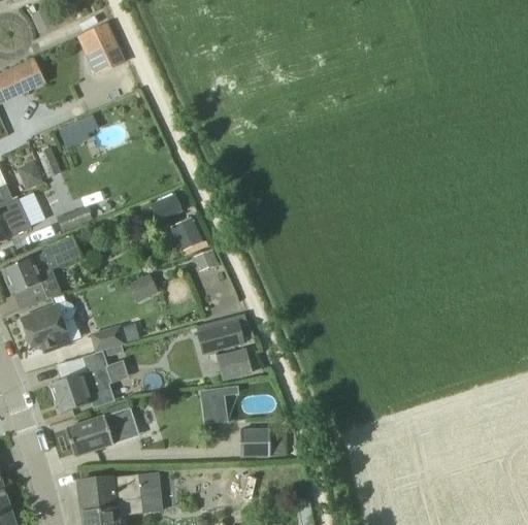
[(31,13),(39,32),(51,27),(42,8),(31,13)]
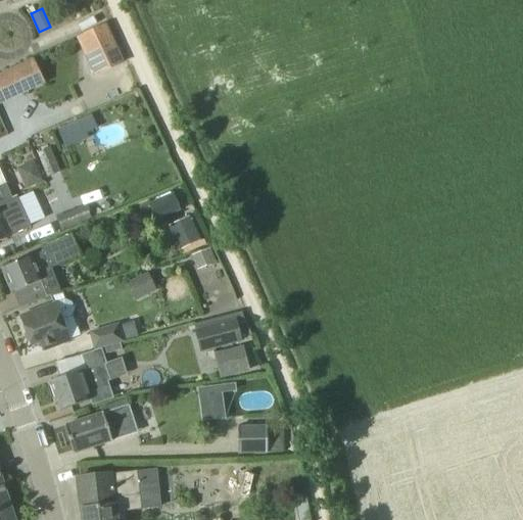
[(82,35),(98,72),(123,60),(105,24),(82,35)]
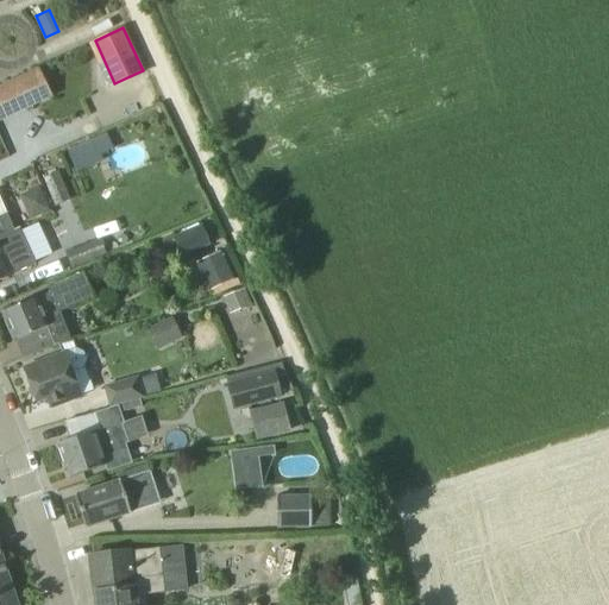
[(52,92),(39,67),(12,79),(25,105),(52,92)]
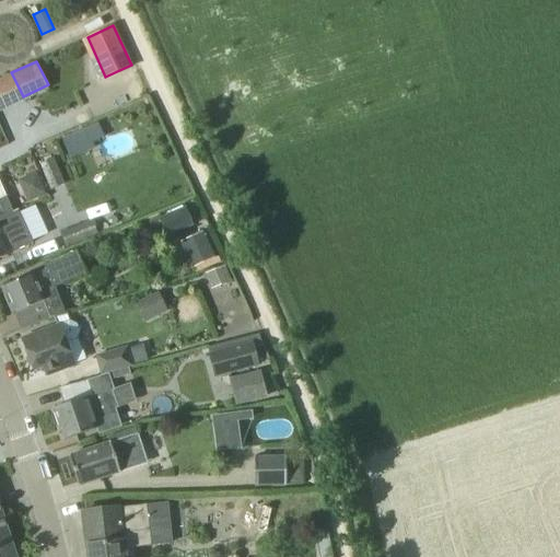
[(97,119),(62,136),(71,155),(93,146),(91,140),(105,134),(97,119)]
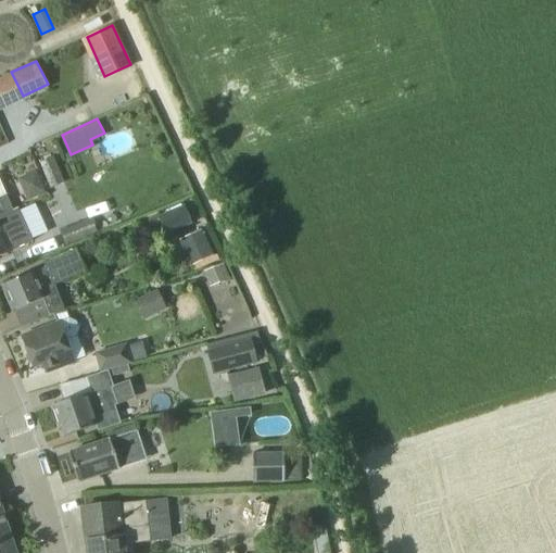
[(65,180),(54,154),(39,161),(50,187),(65,180)]
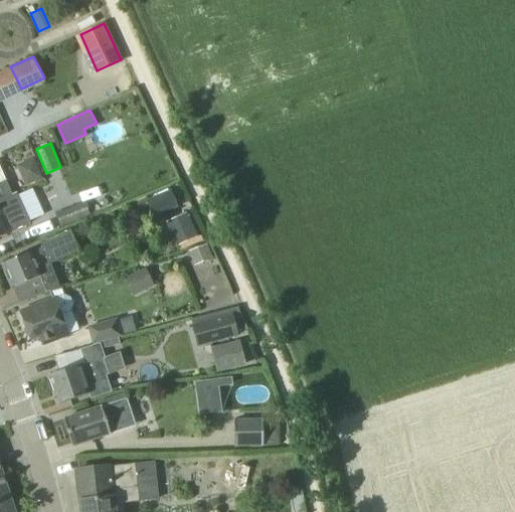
[(42,176),(33,156),(16,163),(25,183),(42,176)]
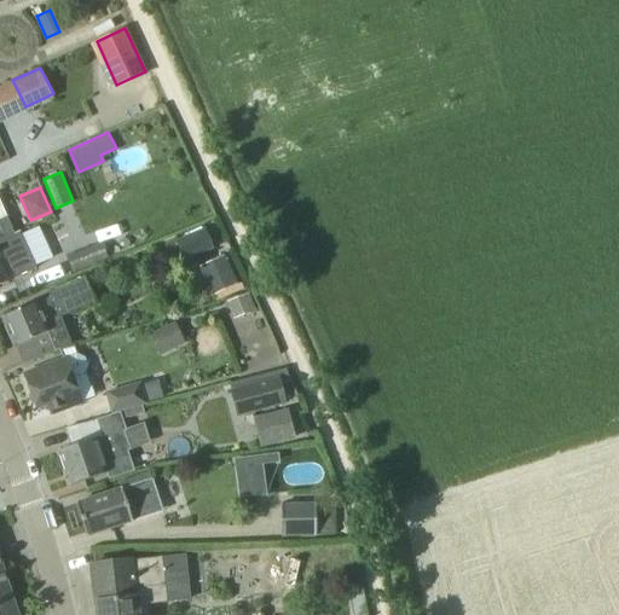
[(15,230),(7,213),(0,197),(0,239),(18,231),(18,232),(19,231),(18,228),(15,230)]
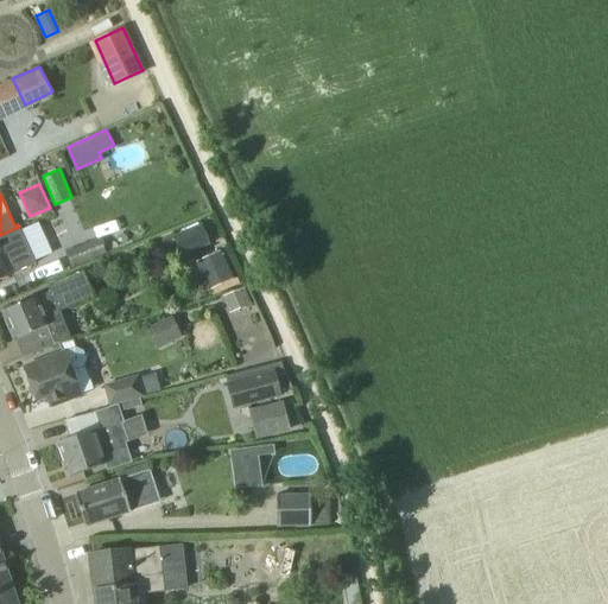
[(201,223),(175,235),(182,252),(209,241),(201,223)]
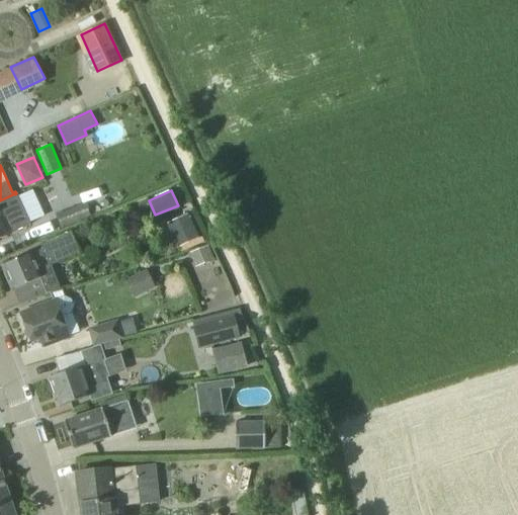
[(20,205),(15,194),(15,193),(0,200),(0,234),(25,223),(17,207),(20,205)]
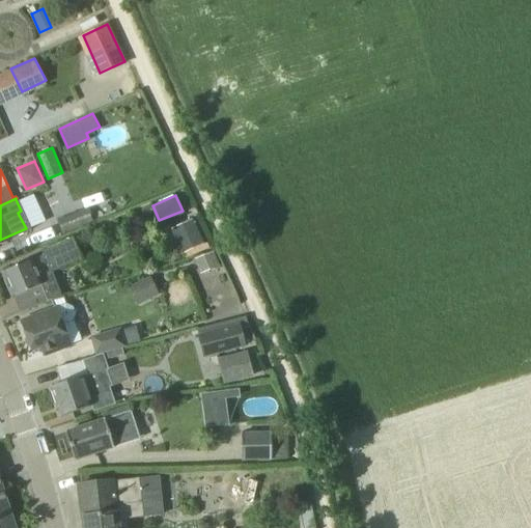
[(93,219),(88,206),(58,218),(62,230),(93,219)]
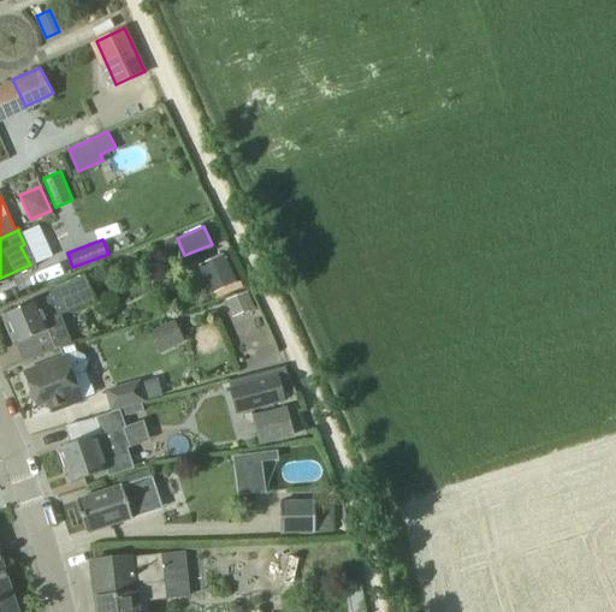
[(214,290),(237,280),(224,251),(199,262),(212,291),(214,290)]
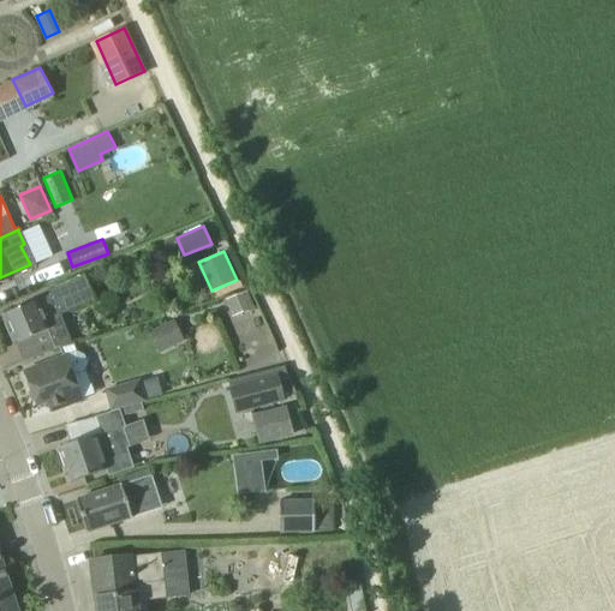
[(71,340),(60,313),(91,300),(94,299),(84,274),(48,288),(51,293),(1,313),(13,342),(48,328),(55,346),(71,340)]
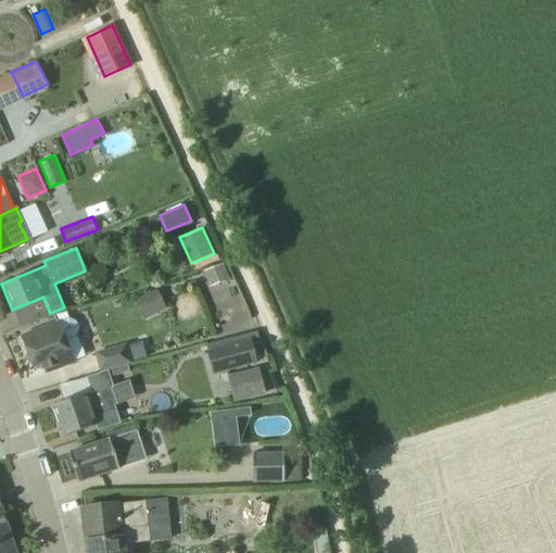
[(203,269),(209,285),(229,276),(223,262),(203,269)]
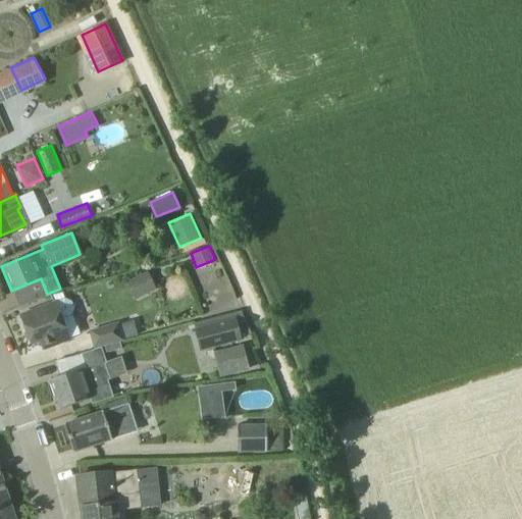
[(125,279),(135,298),(156,288),(147,268),(125,279)]
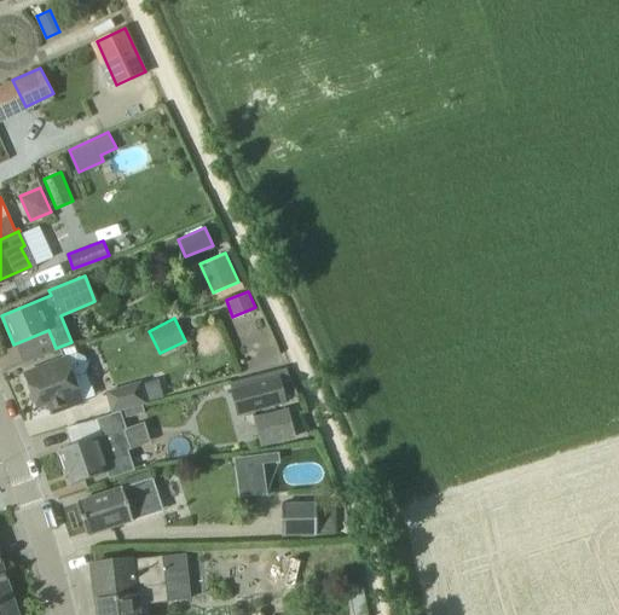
[(62,349),(64,357),(24,371),(38,407),(48,402),(52,412),(82,400),(81,399),(96,394),(86,371),(88,363),(85,355),(79,350),(76,343),(62,349)]
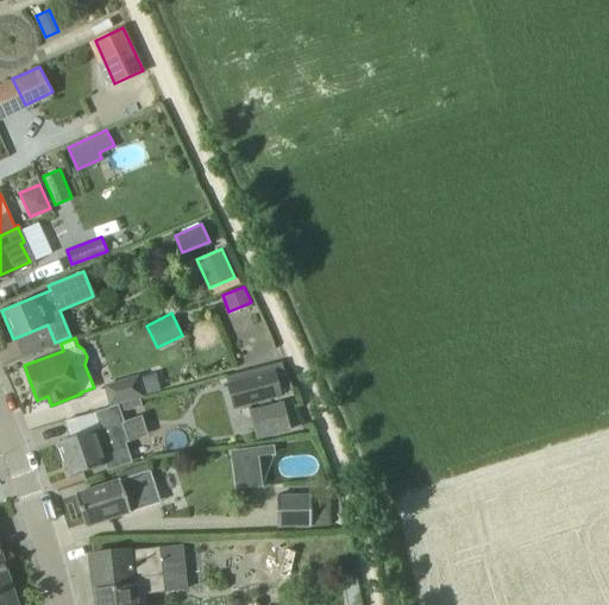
[(282,395),(277,375),(286,372),(282,360),(225,376),(233,408),(282,395)]
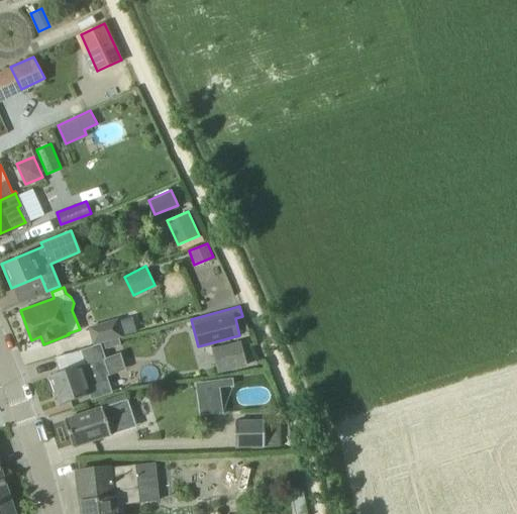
[(94,342),(119,335),(121,334),(117,319),(89,326),(94,342)]
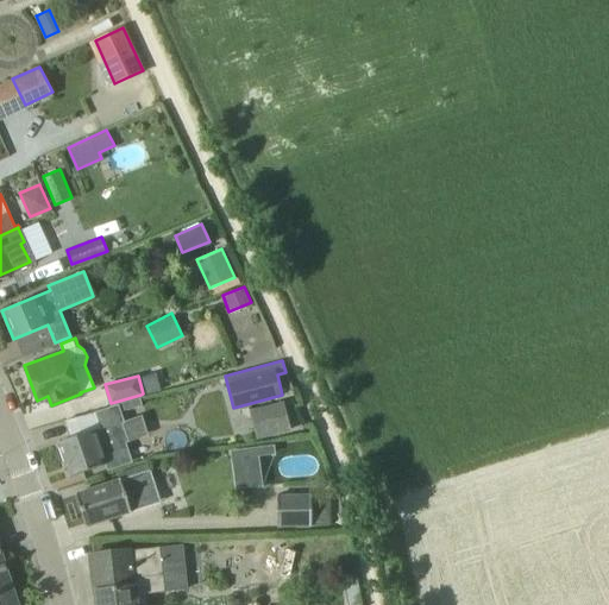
[(249,409),(256,438),(290,429),(283,399),(249,409)]
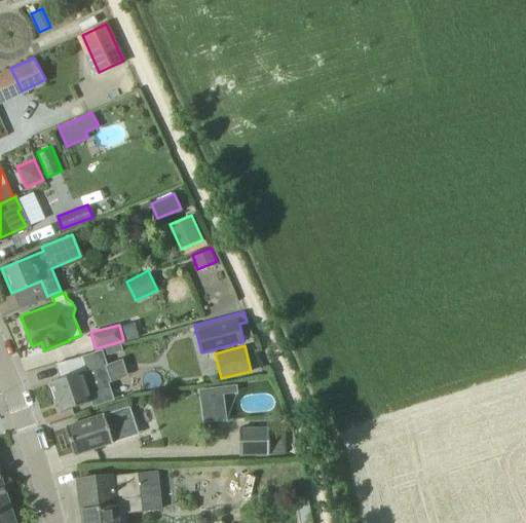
[(102,347),(82,355),(87,369),(50,381),(60,410),(97,399),(95,393),(110,386),(109,381),(111,380),(105,363),(107,362),(102,347)]
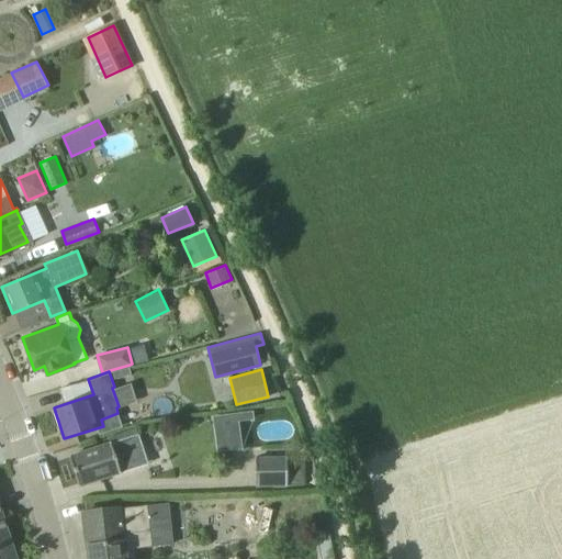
[(237,412),(213,415),(216,449),(242,446),(238,420),(253,417),(251,410),(237,412)]
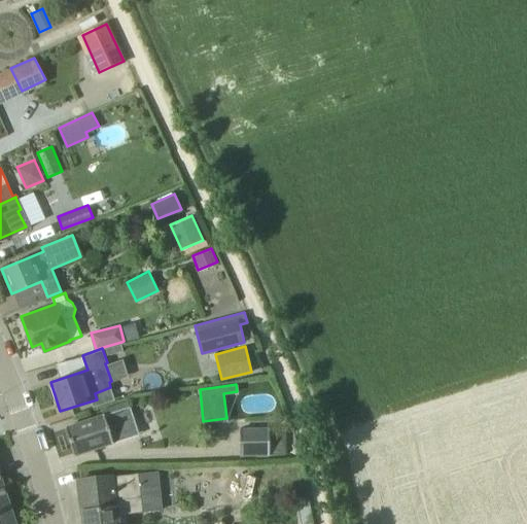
[(118,409),(104,414),(65,427),(74,455),(113,442),(127,437),(118,409)]
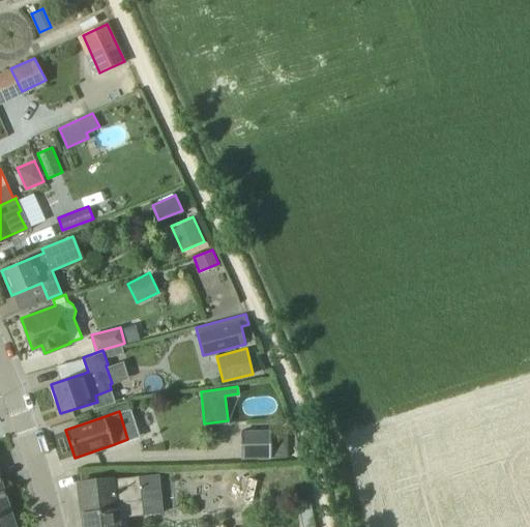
[(270,443),(270,429),(240,429),(241,458),(286,456),(286,443),(270,443)]
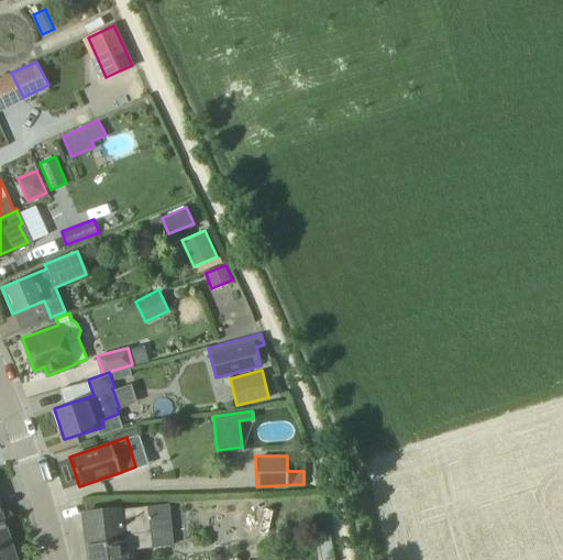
[(135,559),(134,548),(152,546),(147,504),(120,508),(120,507),(83,512),(87,547),(88,559),(135,559)]
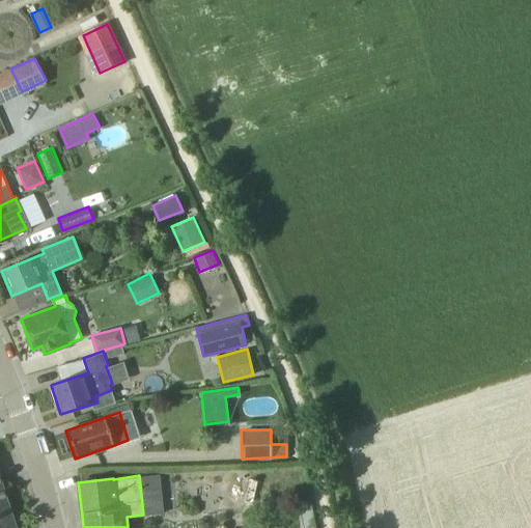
[(0,527),(15,527),(0,480),(0,527)]
